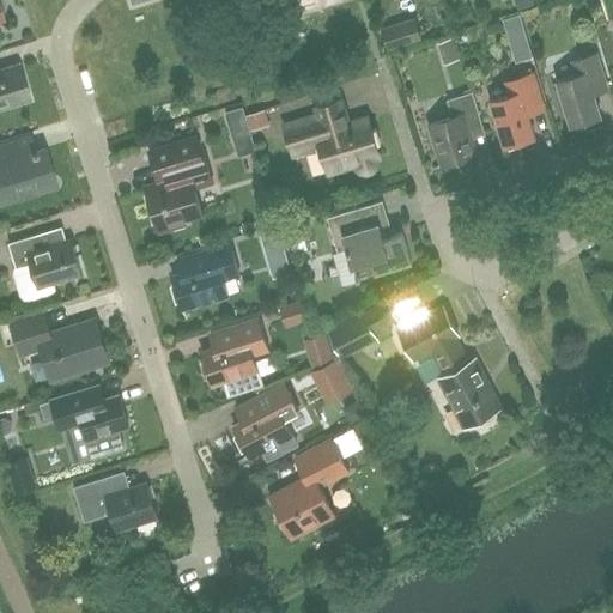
[(519,16),(502,20),(507,34),(523,29),(519,16)]
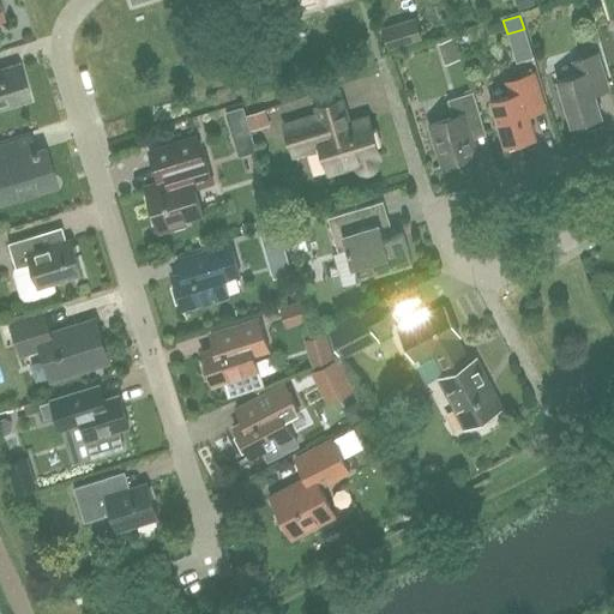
[(421,40),(415,22),(383,31),(389,49),(421,40)]
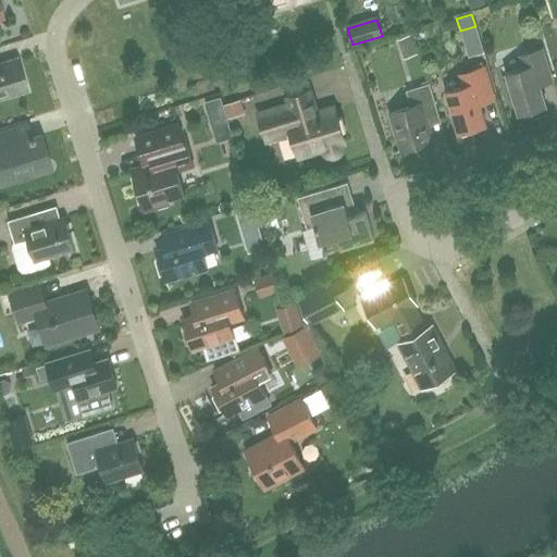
[(397,38),(404,59),(418,54),(411,34),(397,38)]
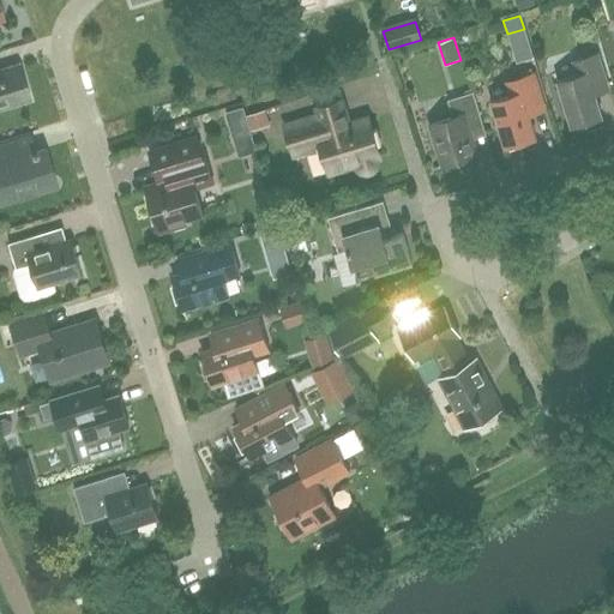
[(595,95),(609,90),(597,55),(573,62),(578,76),(559,82),(573,126),(601,116),(595,95)]
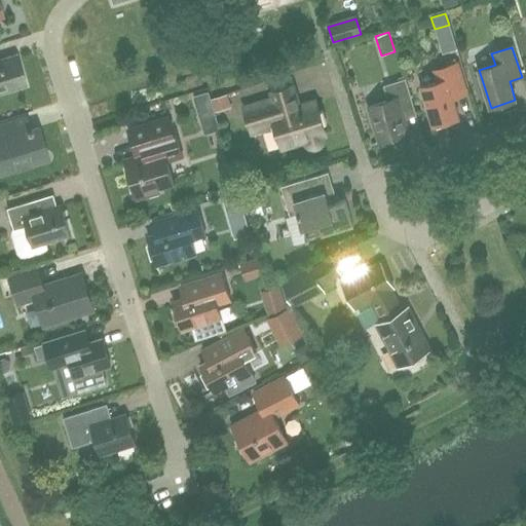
[(0,92),(24,85),(14,54),(0,59),(0,92)]
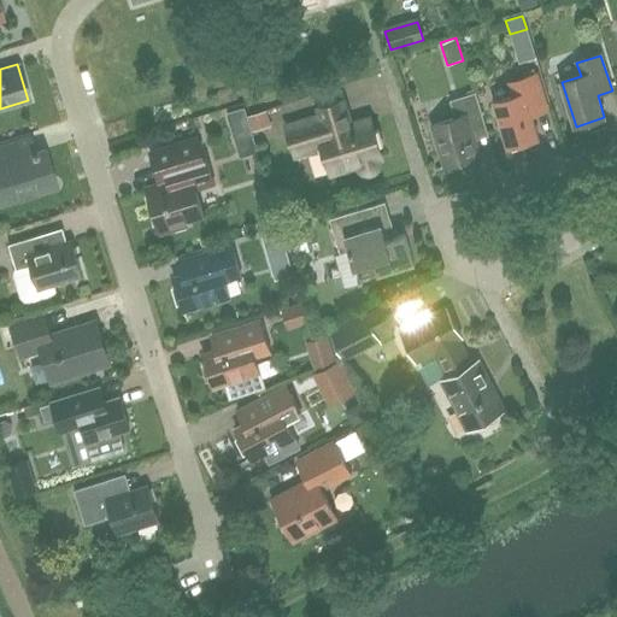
[(515,97),(495,103),(509,147),(539,137),(532,115),(548,111),(546,101),(538,75),(511,83),(515,97)]
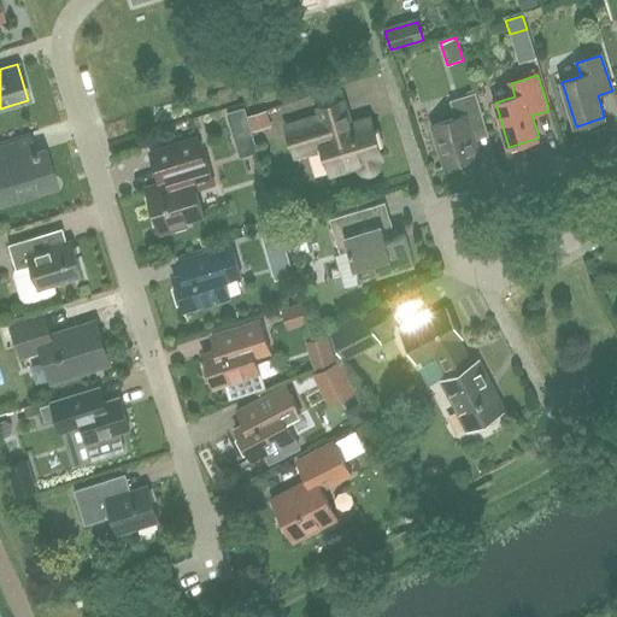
[(472,129),(486,125),(476,93),(451,101),(457,117),(432,124),(445,166),(481,156),(472,129)]
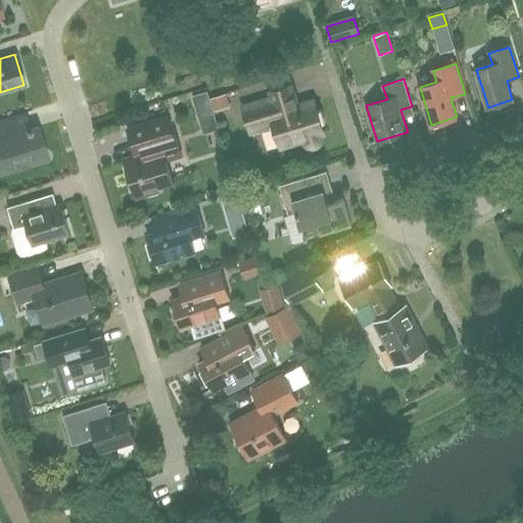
[(271,92),(273,100),(242,109),(249,132),(273,125),(280,147),(300,141),(301,145),(306,149),(313,150),(320,148),(324,143),(324,138),(322,134),(323,134),(314,103),(295,108),(289,87),(271,92)]
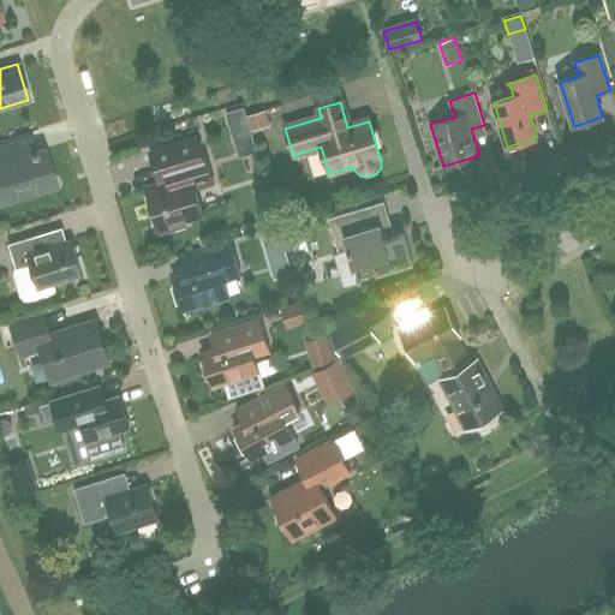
[(243,107),(225,113),(231,133),(232,133),(250,129),(246,115),(243,107)]
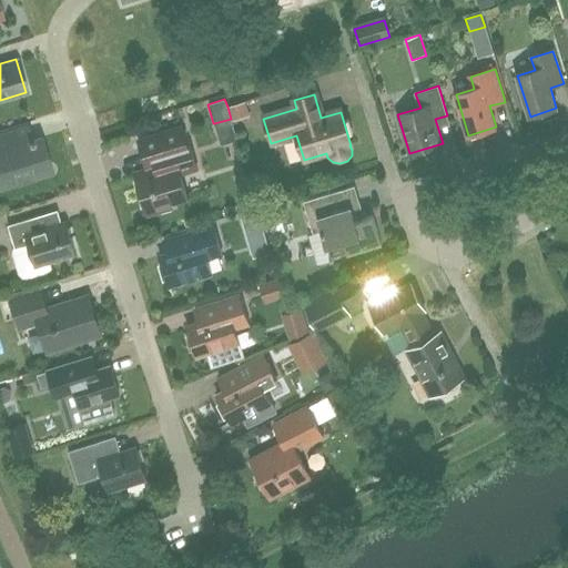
[(188,142),(183,125),(137,139),(146,172),(134,175),(146,215),(171,209),(170,204),(186,200),(180,176),(196,171),(188,142)]
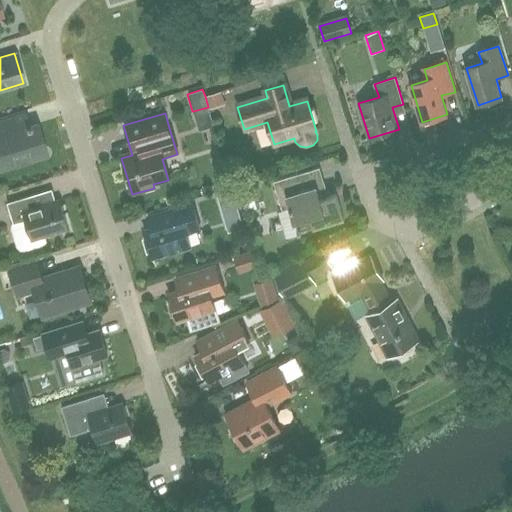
[(0,168),(45,155),(35,124),(7,133),(4,121),(0,121),(0,168)]
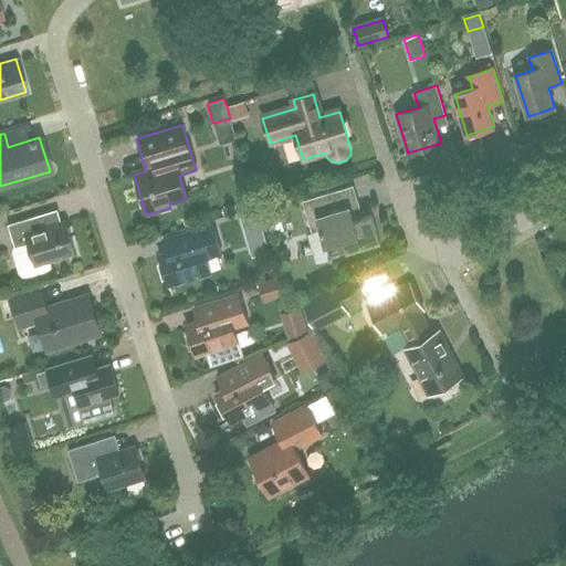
[(345,255),(380,244),(370,216),(355,220),(349,206),(339,209),(334,192),(302,202),(311,234),(320,231),(324,245),(341,241),(345,255)]
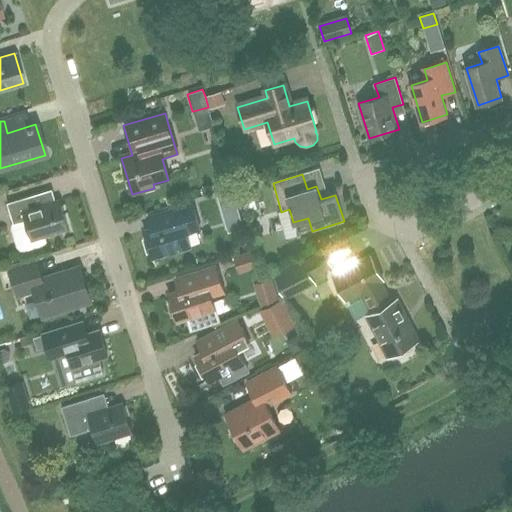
[(258,198),(253,179),(235,184),(235,186),(240,203),(258,198)]
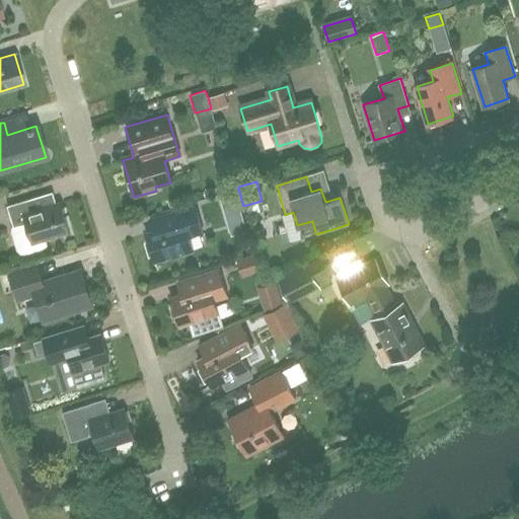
[(235,193),(219,197),(222,207),(237,203),(235,193)]
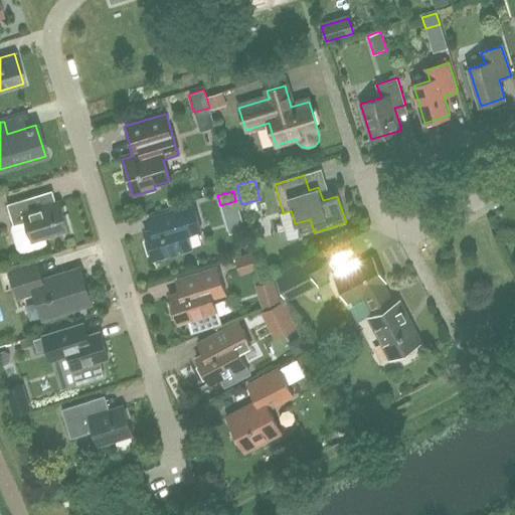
[(47,243),(46,238),(68,231),(59,202),(35,210),(31,198),(6,205),(12,226),(11,229),(17,248),(20,251),(25,252),(43,247),(47,243)]
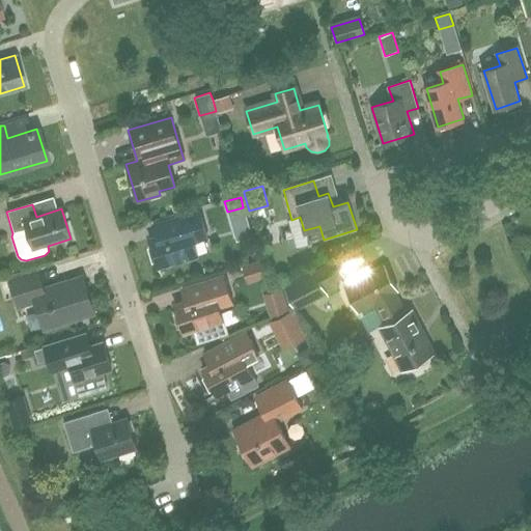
[(152,227),(157,239),(148,242),(158,269),(196,256),(192,243),(207,238),(199,213),(152,227)]
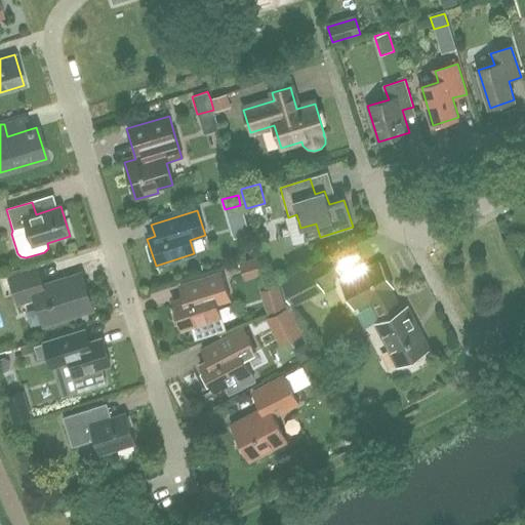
[(256,255),(238,261),(244,280),(263,274),(256,255)]
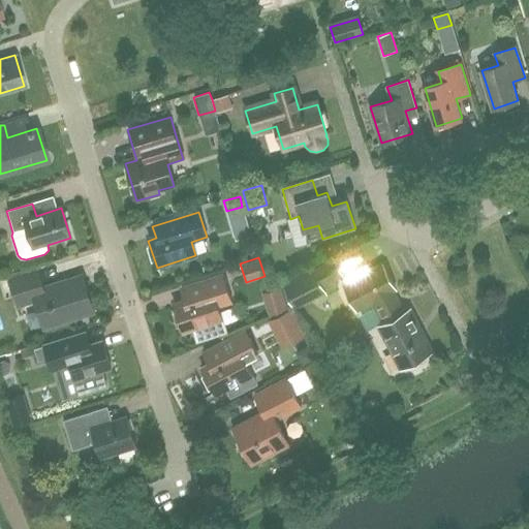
[(327,292),(323,286),(344,276),(335,258),(283,285),(296,309),(327,292)]
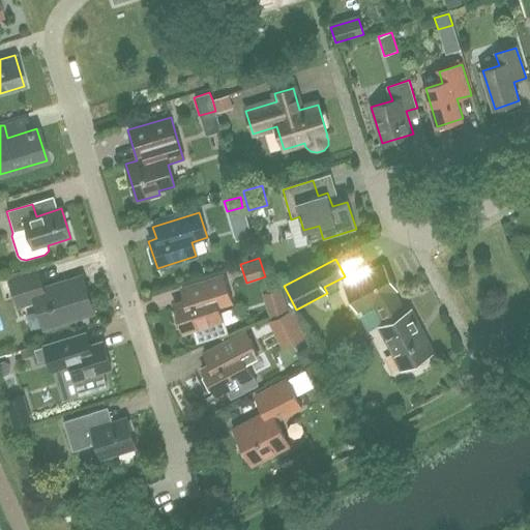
[(385,321),(404,312),(393,291),(395,290),(383,266),(345,287),(357,310),(374,300),(385,321)]
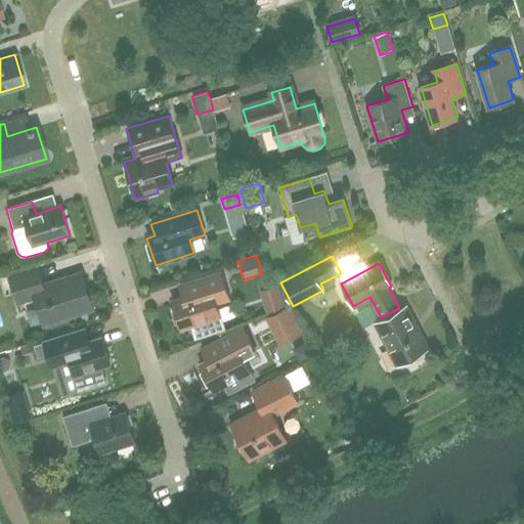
[(43,324),(92,309),(82,274),(43,287),(37,268),(9,276),(17,303),(35,298),(43,324)]
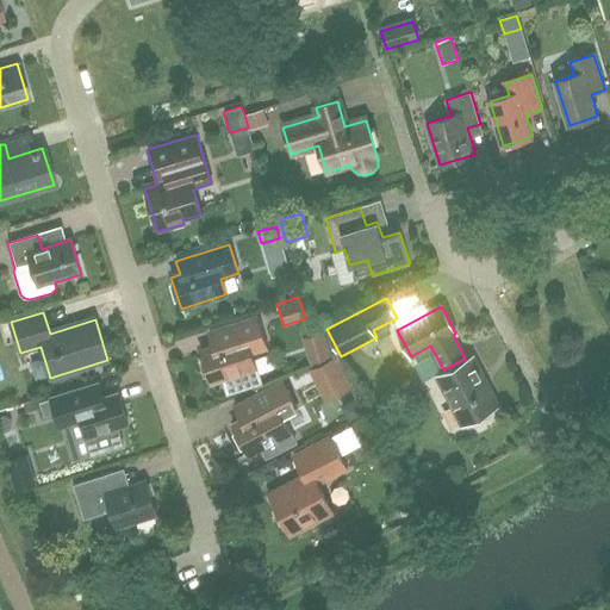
[(210,383),(222,379),(226,396),(262,383),(257,368),(255,368),(250,353),(266,348),(256,319),(228,328),(209,335),(213,348),(200,352),(210,383)]
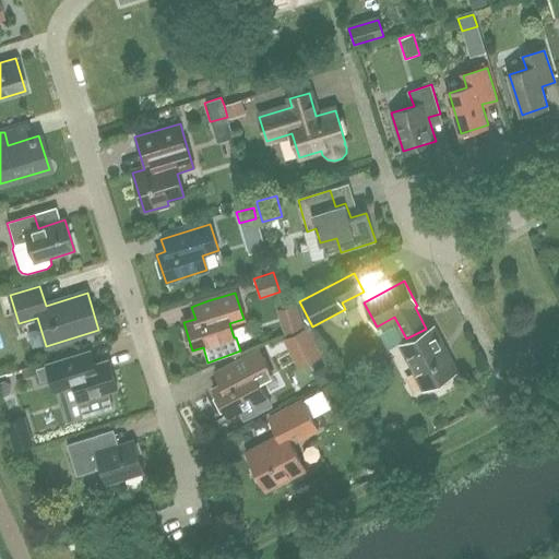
[(426,329),(406,339),(406,341),(400,344),(424,389),(456,371),(433,326),(427,330),(426,329)]
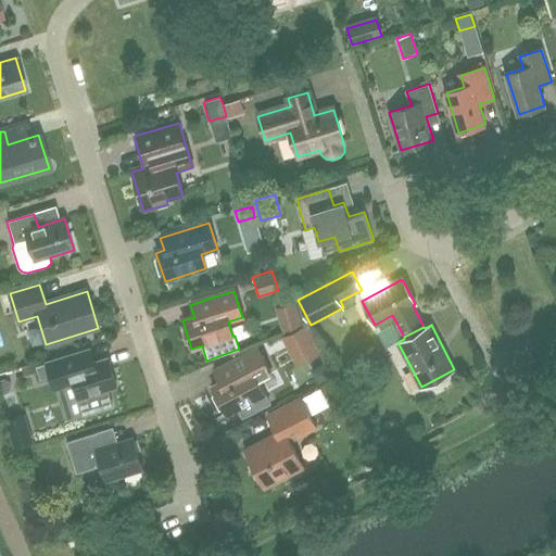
[(220,383),(212,388),(227,415),(238,409),(243,419),(270,404),(265,394),(264,392),(258,381),(270,375),(257,350),(235,363),(215,373),(220,383)]
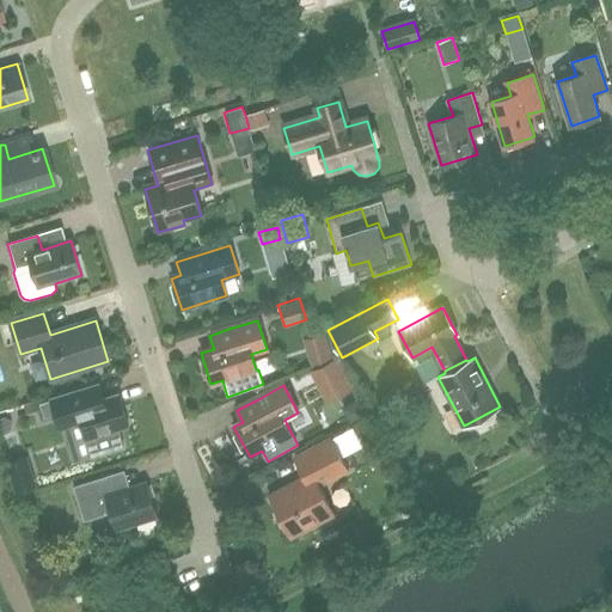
[(57,399),(40,405),(41,408),(44,417),(54,415),(60,430),(80,424),(91,458),(122,448),(117,429),(128,427),(118,396),(105,399),(101,386),(87,390),(57,399)]
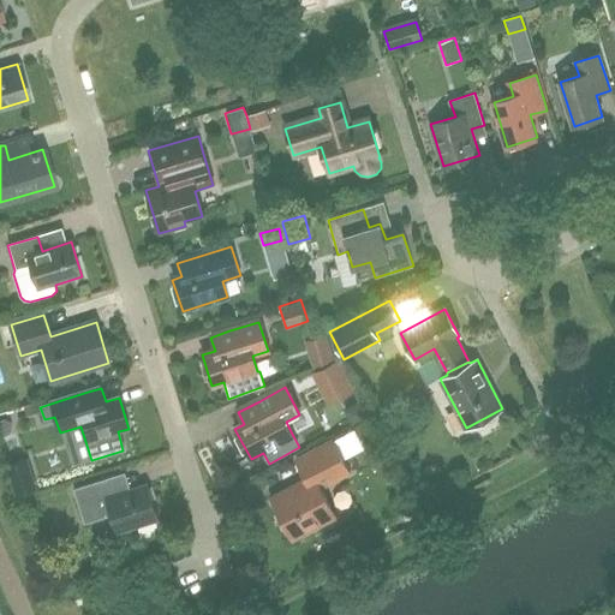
[(321,489),(350,475),(333,442),(298,460),(308,481),(272,499),(293,541),(335,518),(321,489)]
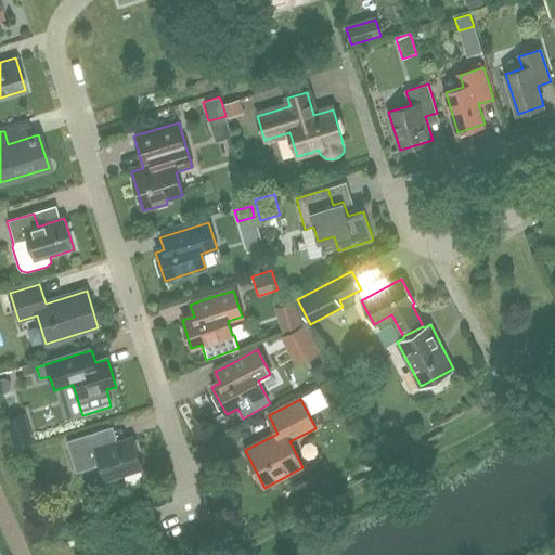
[(31,441),(24,414),(9,420),(16,446),(31,441)]
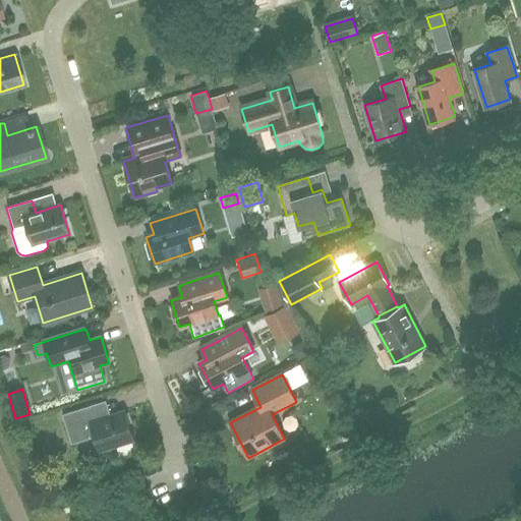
[(100,451),(134,440),(124,410),(102,417),(97,403),(62,413),(72,443),(95,436),(100,451)]
